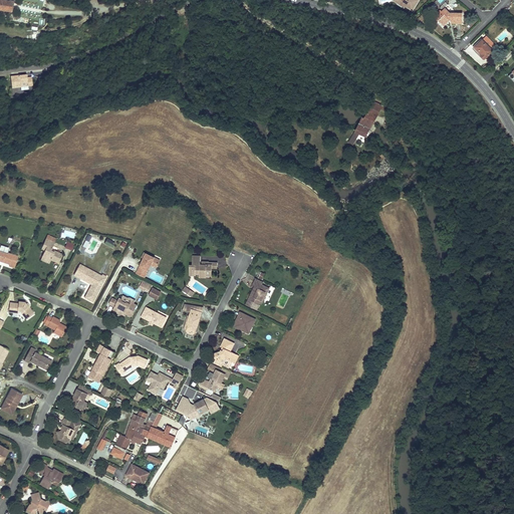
[(0,0),(0,8),(11,10),(12,0),(0,0)]
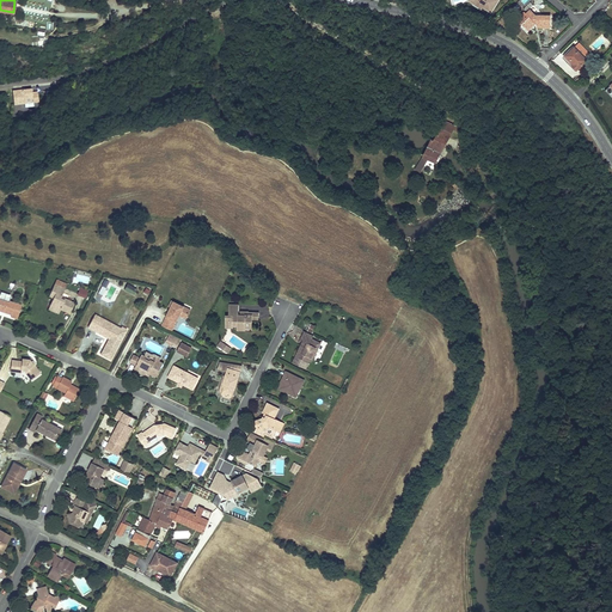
[(475,0),(470,0),(470,1),(482,11),(484,8),(475,1),(475,0)]
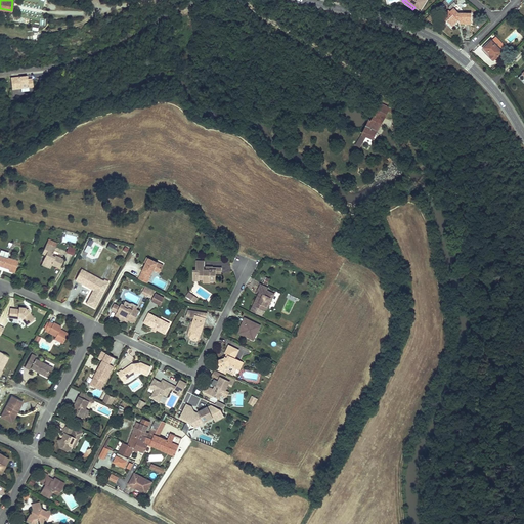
[(406,0),(406,1),(415,7),(418,10),(421,7),(423,9),(428,2),(425,0),(406,0)]
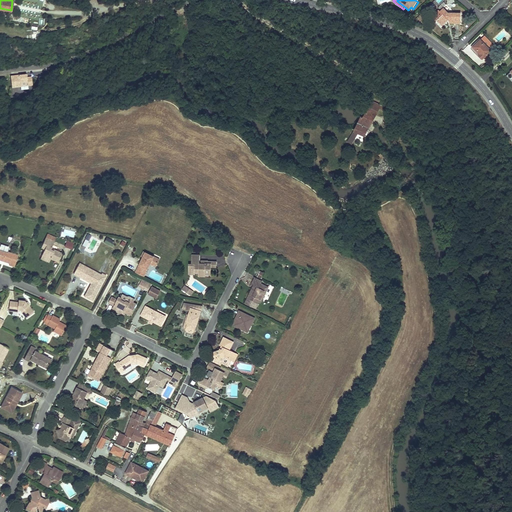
[(449,23),(460,23),(460,13),(446,12),(442,7),(438,10),(442,14),(436,20),(441,25),(447,20),(448,20),(449,23)]
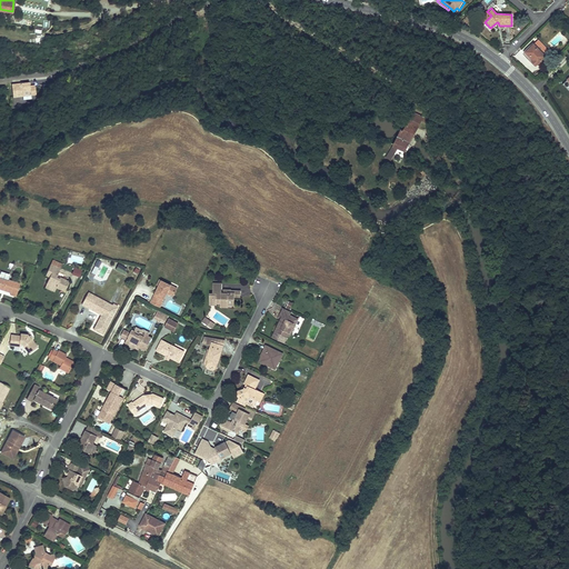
[(543,57),(547,53),(539,47),(537,49),(532,45),(525,52),(533,59),(531,61),(530,62),(535,67),(536,66),(543,57)]
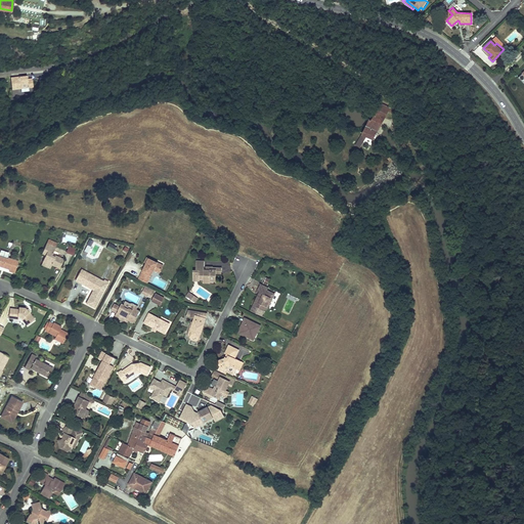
[(491,54),(483,48),(482,50),(489,56),(491,54)]
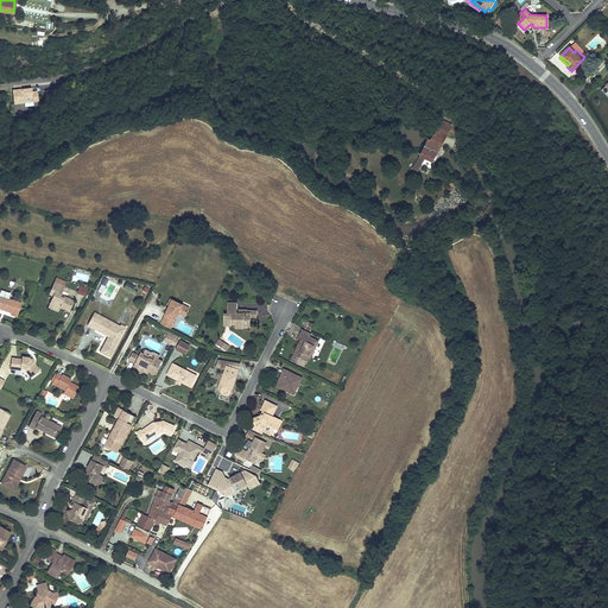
[(586,64),(581,61),(572,70),(576,74),(586,64)]
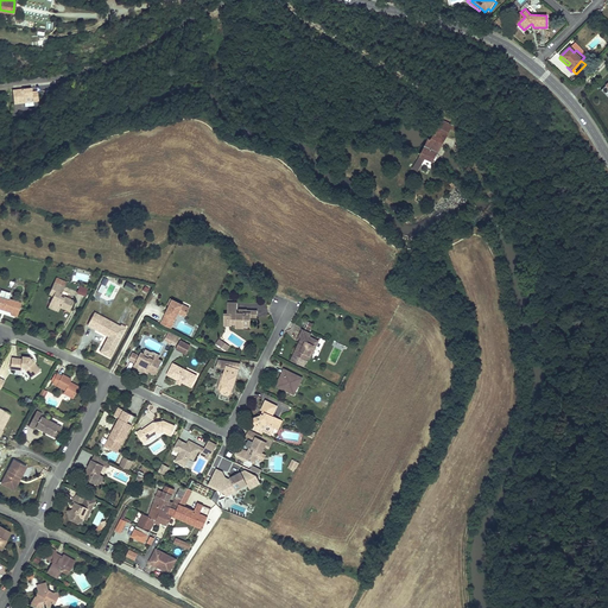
[(32,87),(13,89),(14,102),(39,99),(38,89),(32,90),(32,87)]
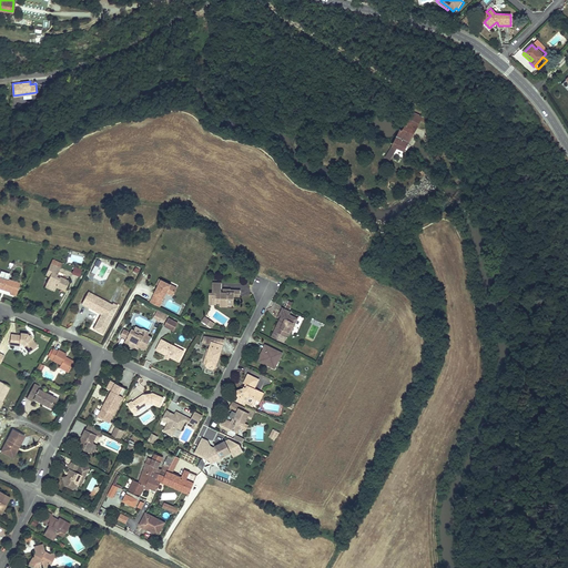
[(421,122),(423,119),(413,112),(402,131),(401,130),(392,144),(385,156),(391,160),(398,148),(404,150),(409,141),(413,137),(421,122)]
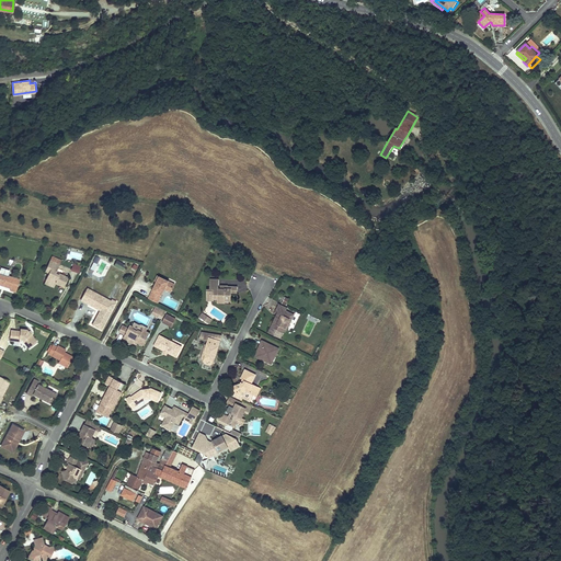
[(52,261),(47,267),(50,270),(48,274),(45,281),(54,286),(55,284),(64,288),(69,281),(60,275),(59,277),(56,275),(57,273),(61,266),(59,266),(63,262),(54,258),(52,261)]
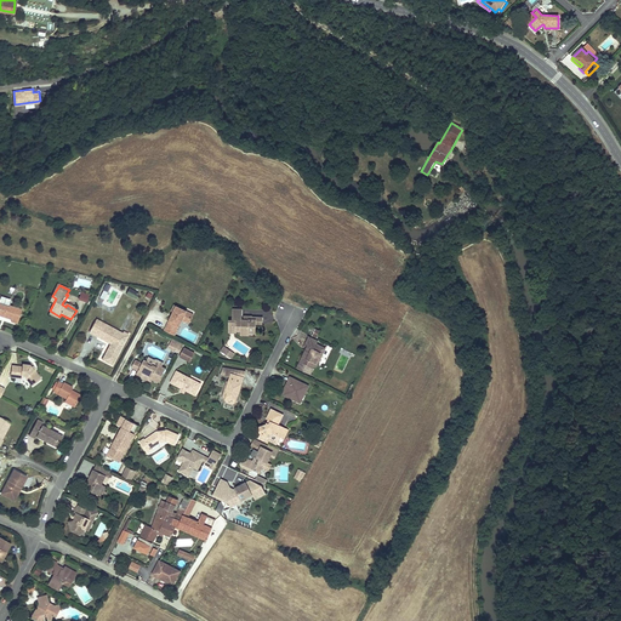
[(140,294),(130,289),(127,295),(136,300),(140,294)]
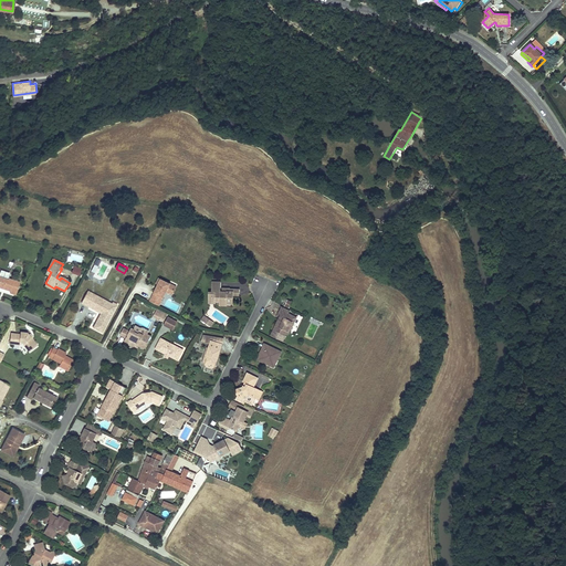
[(82,268),(74,266),(72,273),(80,275),(82,268)]
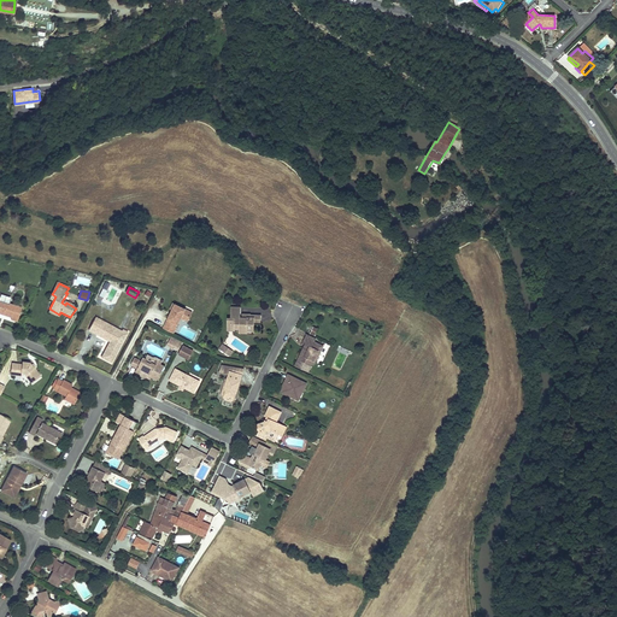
[(0,301),(0,313),(13,318),(12,319),(18,322),(23,307),(10,304),(10,305),(0,301)]
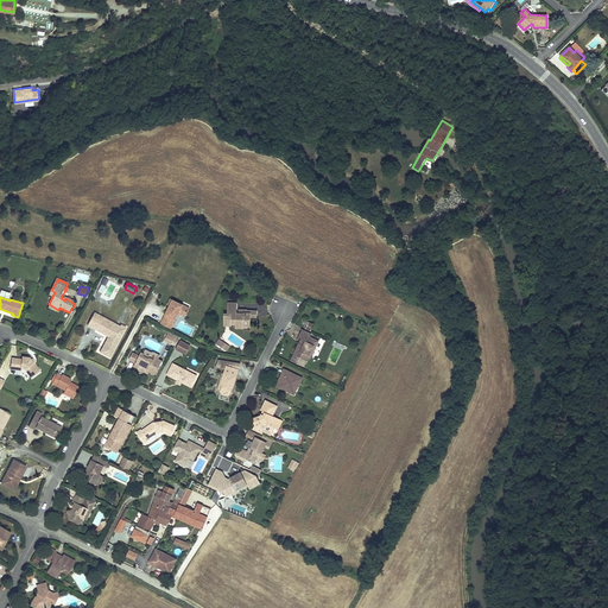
[(168,309),(160,323),(170,328),(175,318),(172,317),(176,310),(178,311),(185,315),(189,308),(171,298),(169,303),(170,304),(172,305),(169,310),(168,309)]
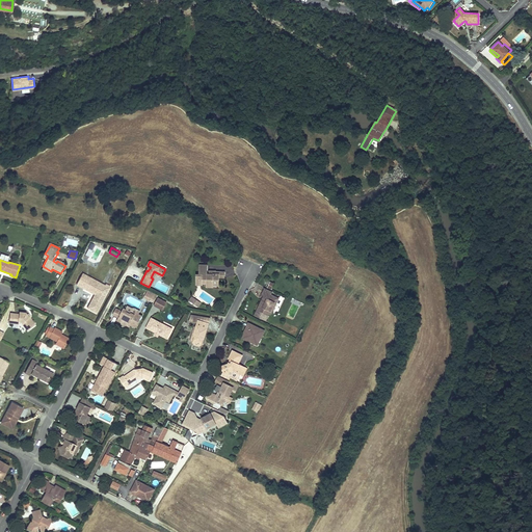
[(207,265),(200,265),(198,272),(201,272),(201,274),(196,274),(195,282),(202,282),(202,284),(206,284),(212,284),(212,286),(218,286),(218,277),(218,274),(215,274),(215,271),(209,271),(209,274),(207,274),(207,265)]
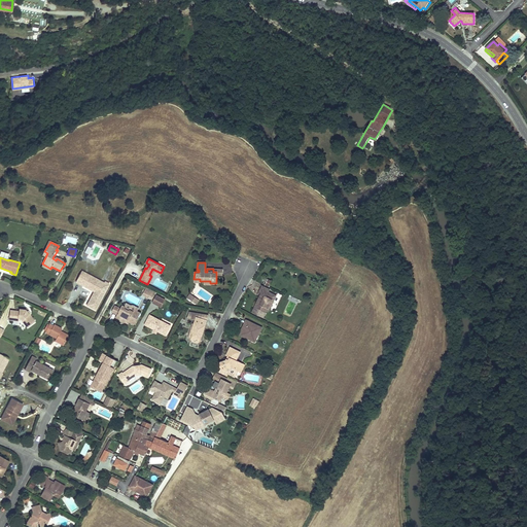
[(90,274),(81,269),(79,272),(88,277),(90,274)]
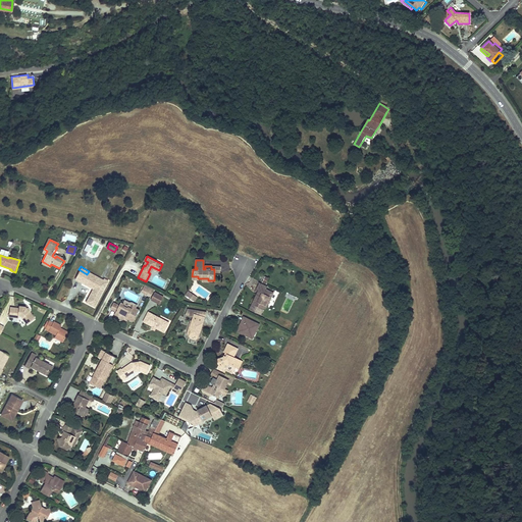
[(104,279),(89,271),(87,274),(79,269),(74,277),(88,284),(88,283),(93,286),(86,301),(94,305),(108,279),(104,278),(104,279)]
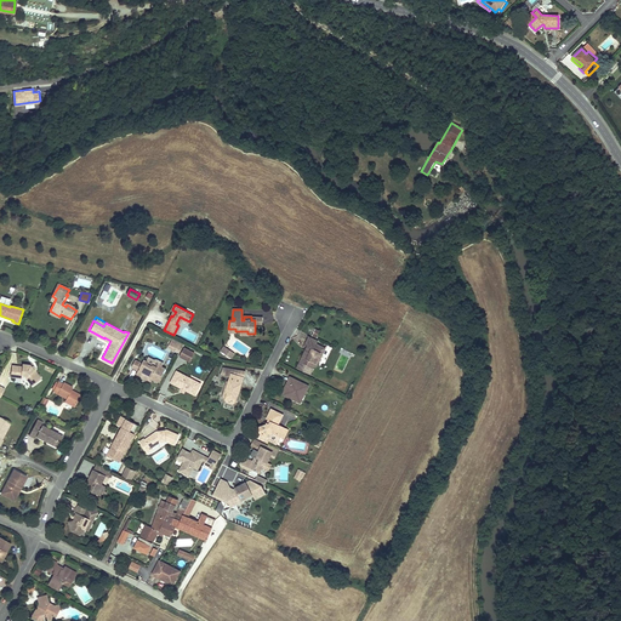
[(318,342),(308,337),(307,341),(313,345),(312,348),(309,347),(308,352),(305,349),(296,368),(307,374),(309,368),(313,362),(314,363),(318,358),(320,359),(323,354),(320,353),(323,347),(317,345),(318,342)]
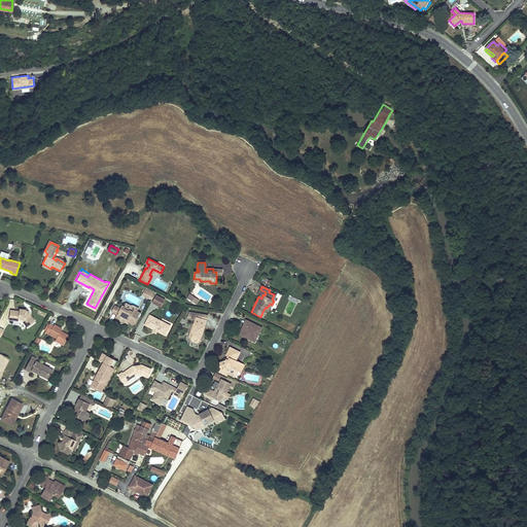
[(146,288),(144,291),(148,294),(148,295),(147,296),(150,297),(153,292),(146,288)]
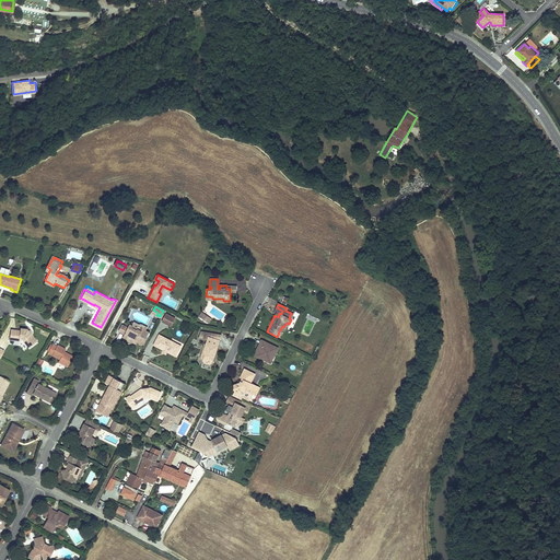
[(212,318),(202,312),(199,316),(209,323),(212,318)]
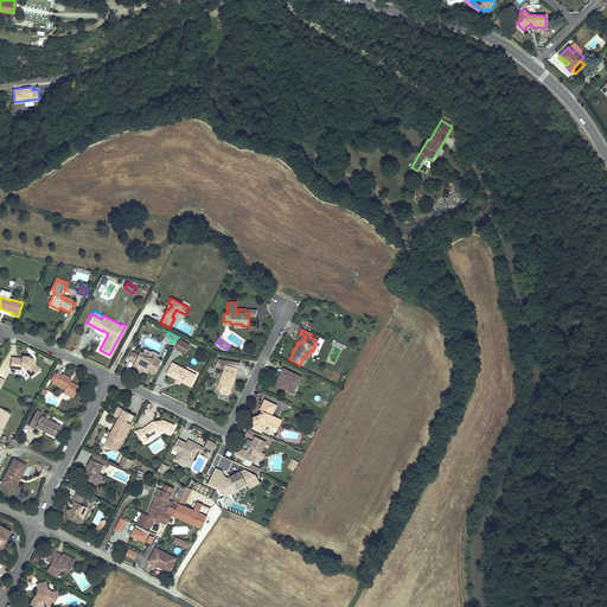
[(190,345),(180,340),(176,349),(185,355),(190,345)]
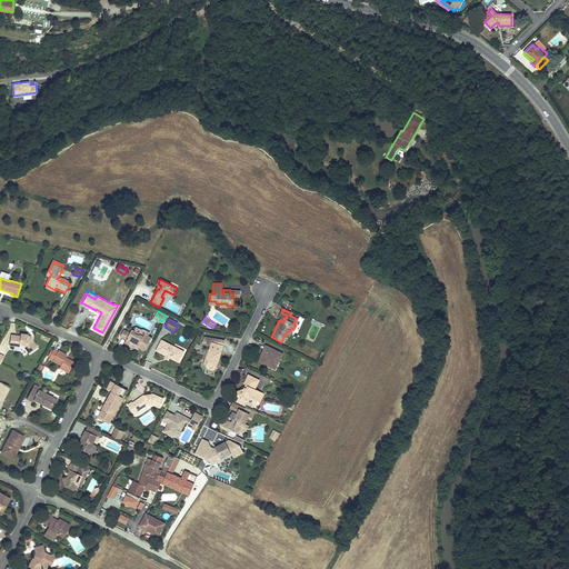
[(127,339),(125,342),(129,345),(130,347),(133,348),(136,348),(137,343),(140,346),(139,347),(145,350),(151,339),(147,336),(143,337),(140,335),(138,335),(135,333),(135,330),(132,329),(130,333),(127,339)]
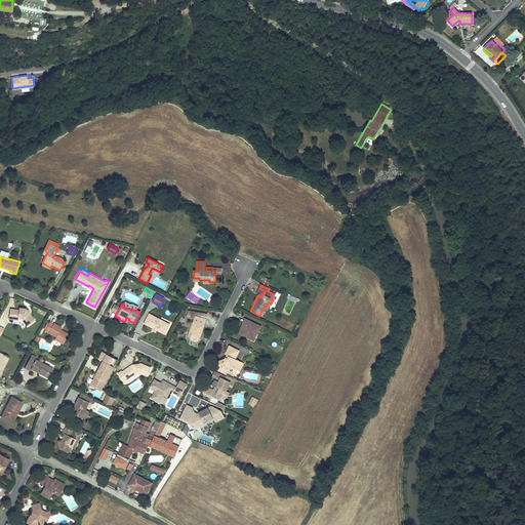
[(117,313),(120,308),(115,305),(112,310),(117,313)]
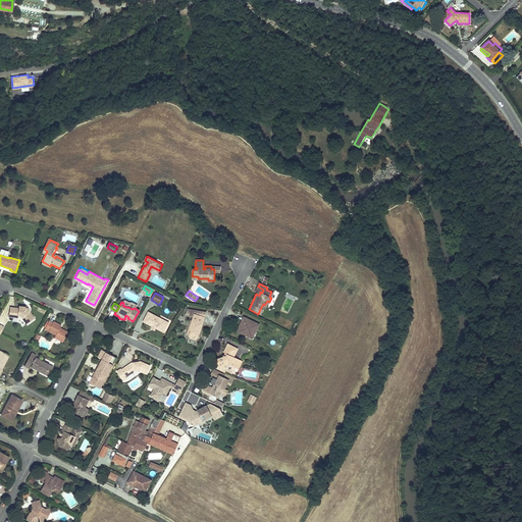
[(13,315),(13,313),(19,313),(27,322),(35,316),(29,309),(28,310),(24,305),(24,304),(18,304),(18,306),(10,306),(9,315),(13,315)]
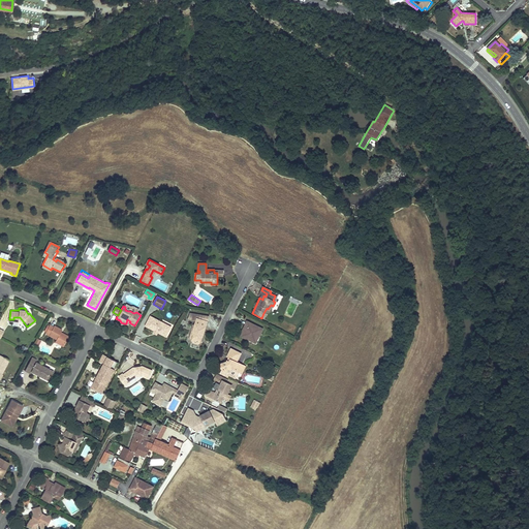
[(194,333),(192,341),(198,343),(201,341),(201,340),(199,339),(200,336),(203,337),(208,321),(198,319),(199,315),(190,314),(188,319),(196,321),(195,325),(193,331),(194,333)]
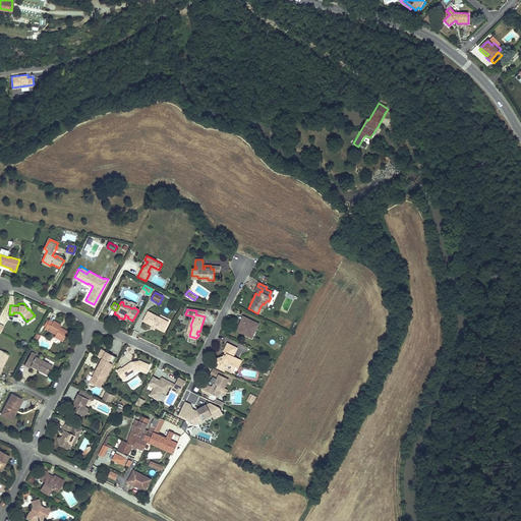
[(164,319),(148,310),(142,320),(152,324),(155,326),(159,328),(160,326),(164,328),(166,324),(162,322),(164,319)]
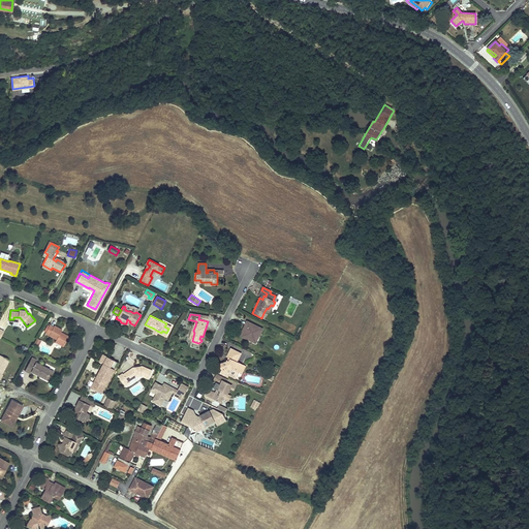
[(262,330),(246,321),(244,325),(245,327),(247,327),(245,331),(242,332),(240,336),(252,342),(254,337),(257,339),(262,330)]
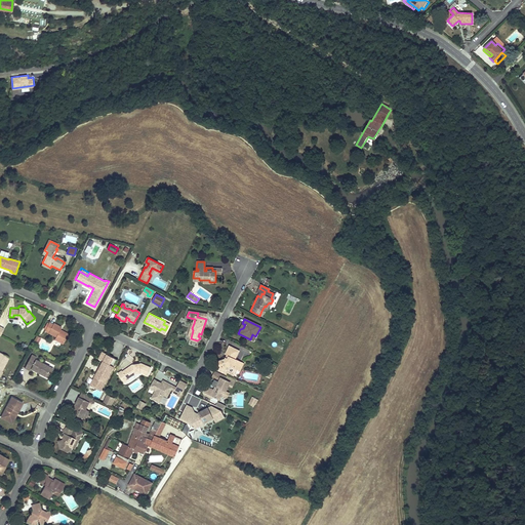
[(49,323),(45,330),(55,336),(53,339),(63,345),(67,336),(58,331),(59,329),(61,327),(53,323),(52,325),(49,323)]
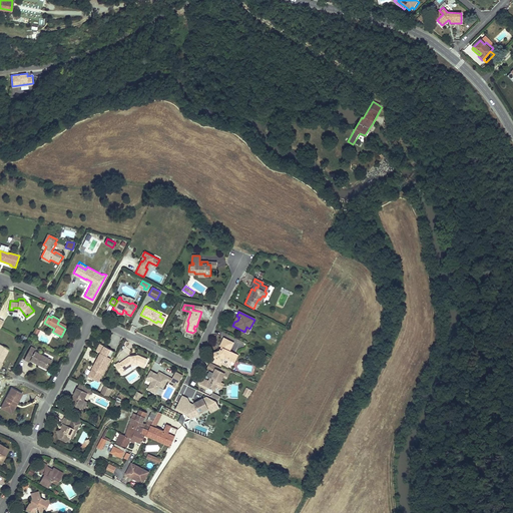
[(214,353),(212,357),(214,358),(213,362),(221,366),(222,364),(228,367),(231,362),(234,363),(238,355),(230,351),(234,344),(223,339),(220,346),(221,347),(224,348),(222,351),(220,350),(219,351),(214,353)]
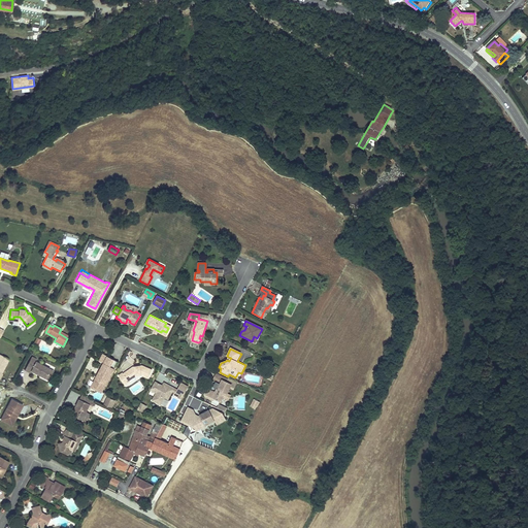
[(0,354),(0,378),(3,374),(1,373),(9,359),(0,354)]
